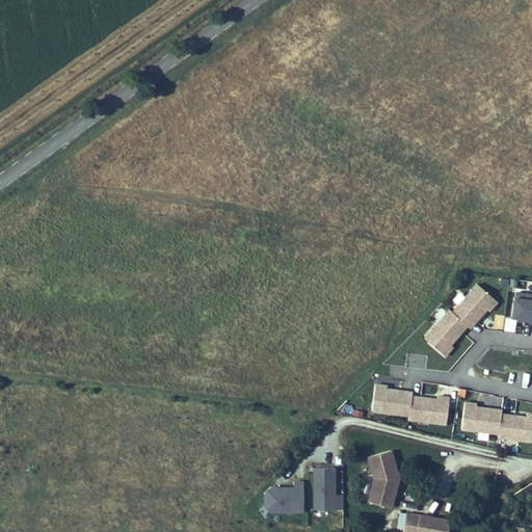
[(463,326),(469,329),(484,311),(486,313),(495,304),(475,287),(451,315),(463,326)]
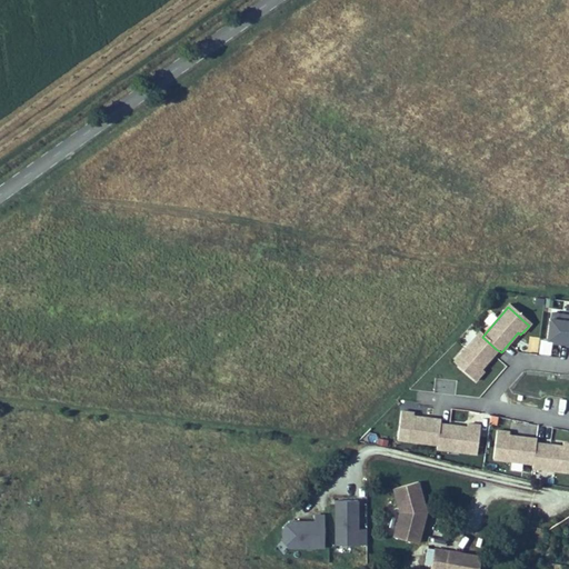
[(550,318),(547,342),(559,343),(558,346),(568,347),(568,320),(561,320),(550,318)]
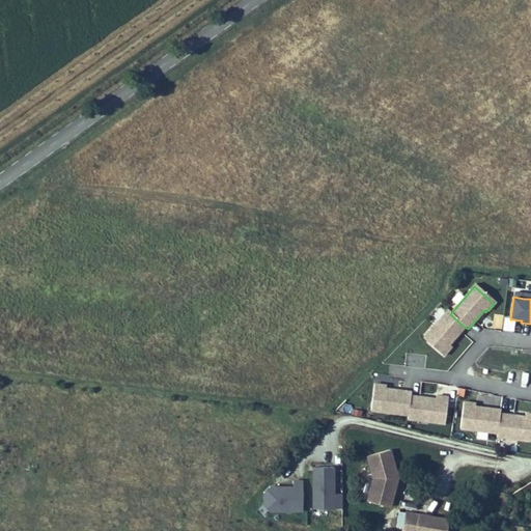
[(447,343),(463,326),(450,314),(446,310),(422,338),(442,355),(449,345),(447,343)]
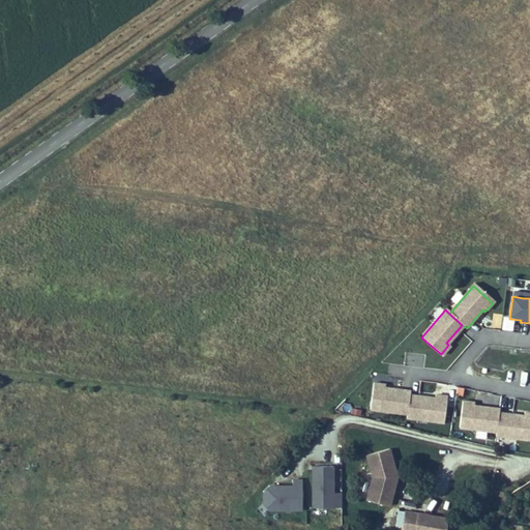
[(409,394),(409,391),(388,389),(388,386),(378,385),(376,408),(407,411),(409,394)]
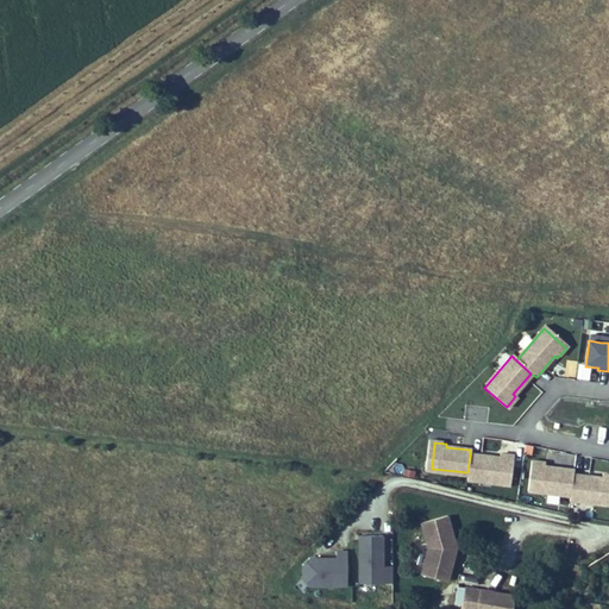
[(494,456),(470,453),(468,472),(468,476),(503,479),(506,454),(494,453),(494,456)]
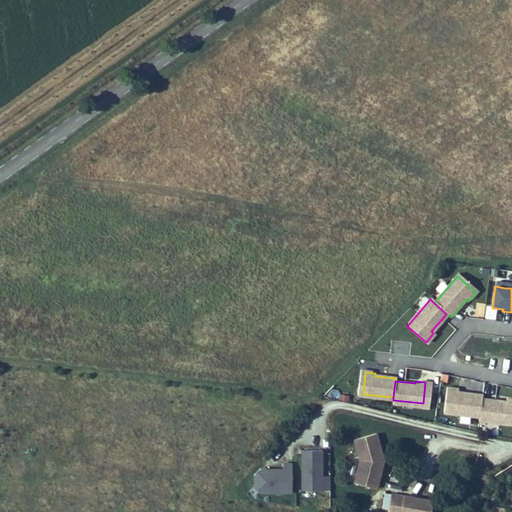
[(482,399),(482,395),(459,393),(459,390),(448,389),(445,413),(480,417),(482,399)]
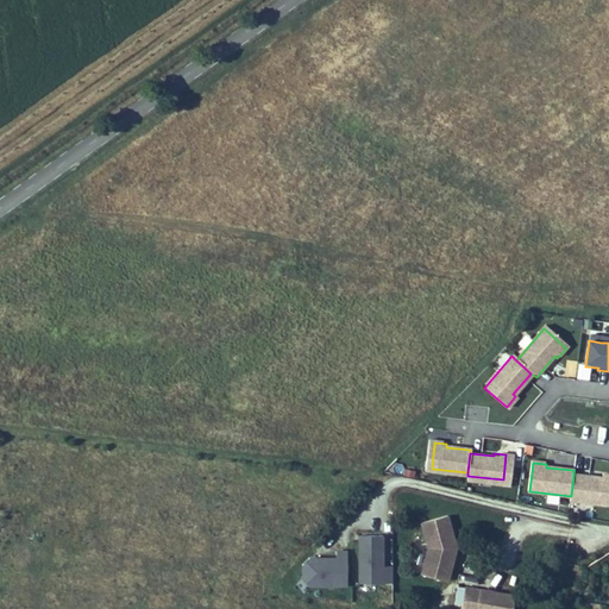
[(601,478),(573,475),(571,496),(570,501),(608,504),(608,475),(601,475),(601,478)]
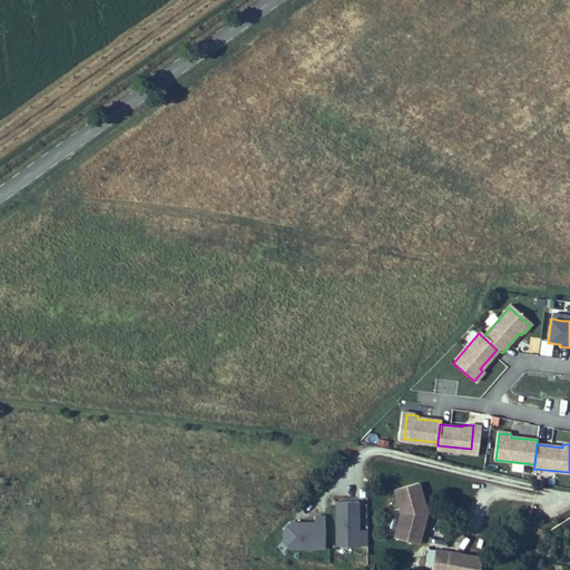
[(405,536),(430,543),(439,512),(430,482),(405,489),(412,512),(412,513),(405,536)]
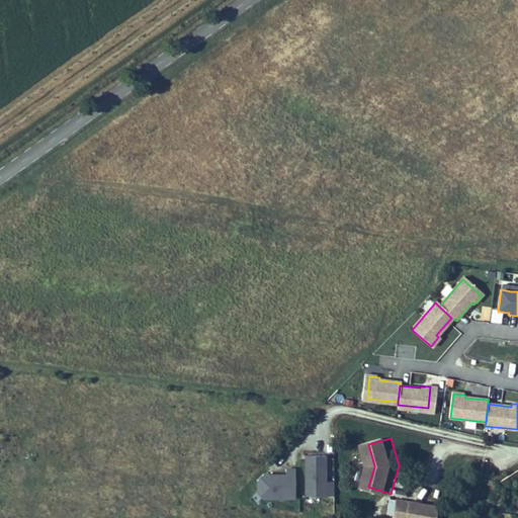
[(327,453),(304,452),(301,495),(318,496),(317,504),(330,505),(331,495),(333,495),(334,480),(326,480),(327,453)]
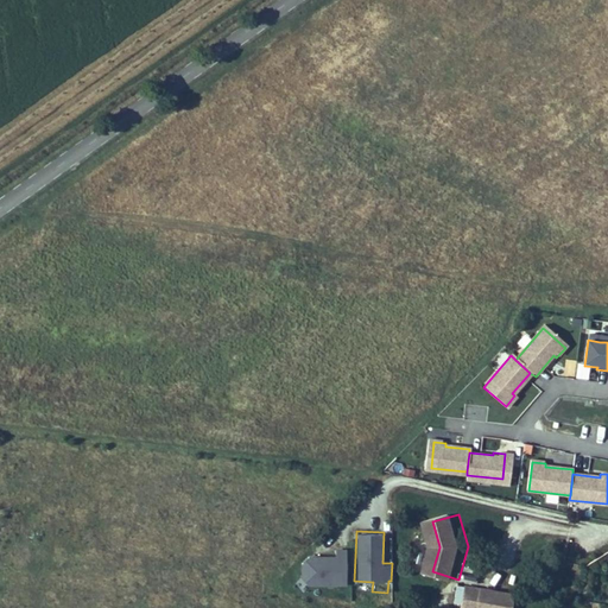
[(424,570),(432,571),(439,548),(430,545),(424,570)]
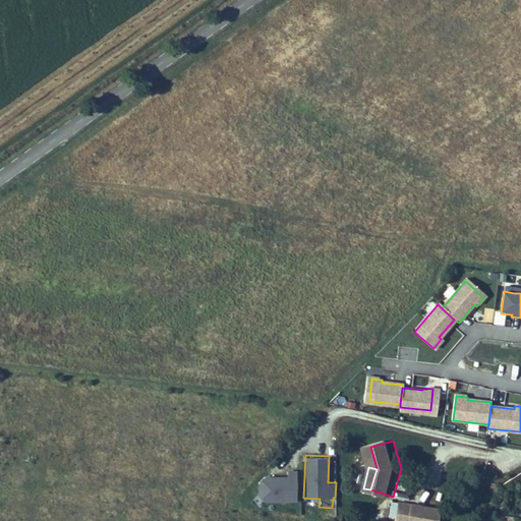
[(258,474),(258,501),(297,501),(297,468),(286,468),(286,474),(258,474)]
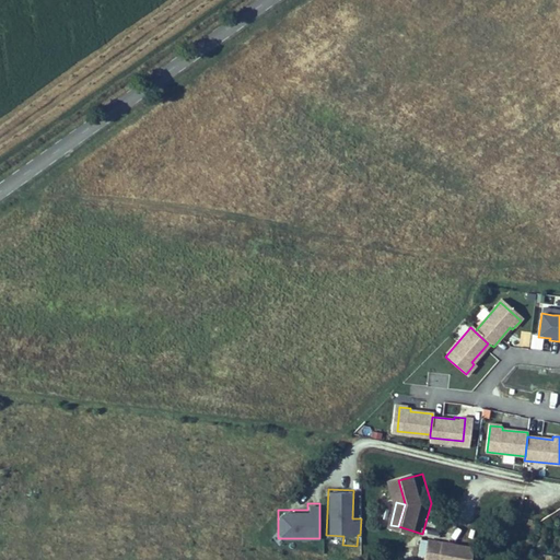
[(479,559),(481,545),(438,538),(434,559),(479,559)]
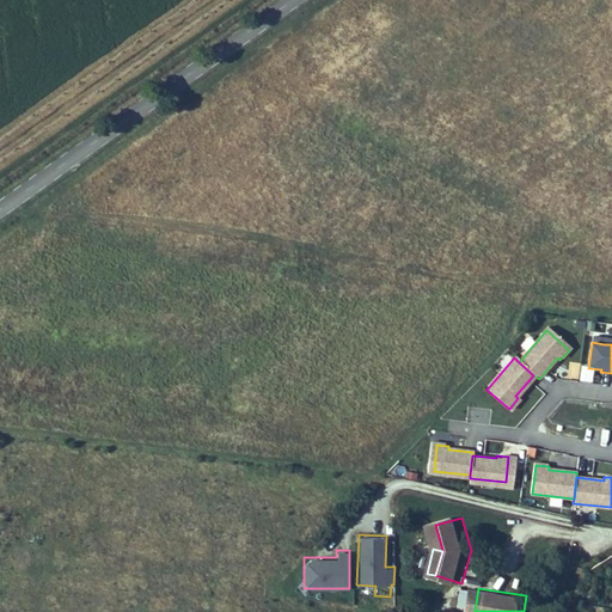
All buildings are outlined.
